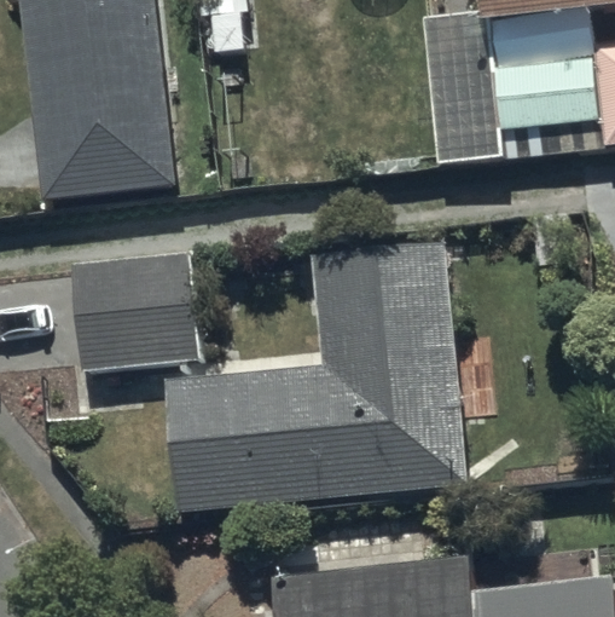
[(15,0),(36,200),(175,185),(156,0),(15,0)]
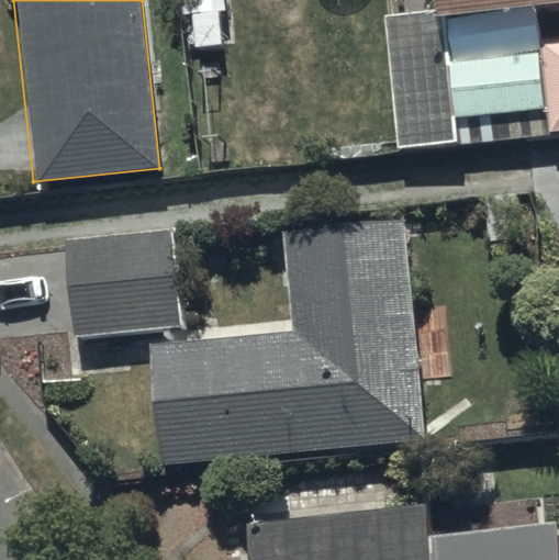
[(178,0),(180,21),(191,20),(193,46),(231,43),(226,0),(178,0)]
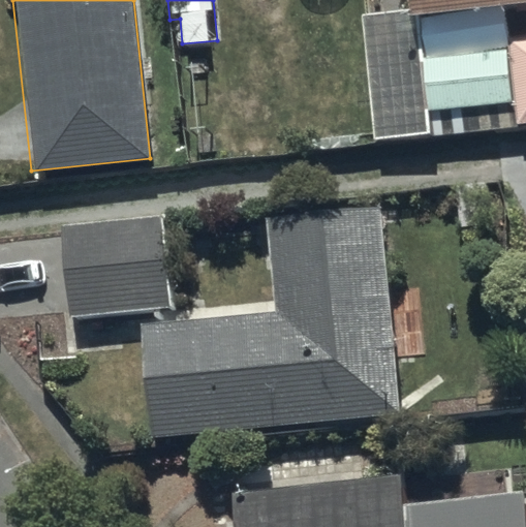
[(413,0),(418,21),(525,6),(525,0),(413,0)]
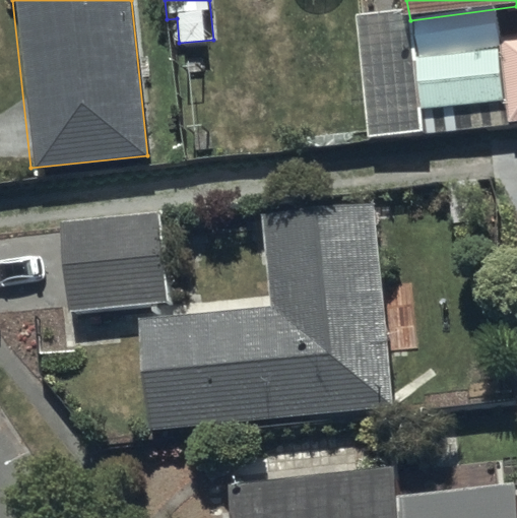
[(367,137),(368,138),(503,124),(496,54),(496,50),(413,58),(409,24),(403,24),(401,9),(354,14),(367,137)]
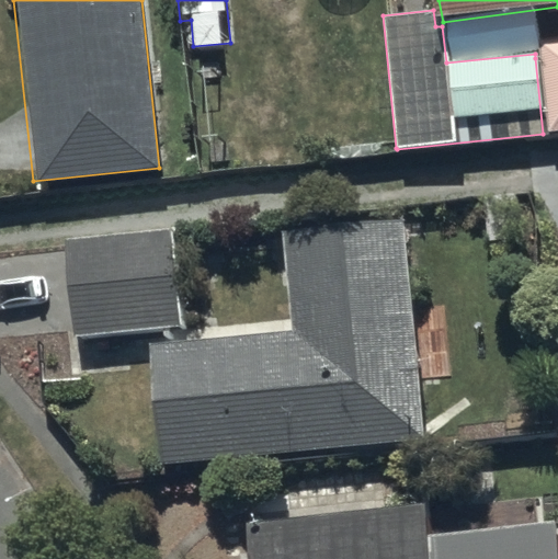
[(557,37),(538,41),(550,134),(557,132),(557,37)]
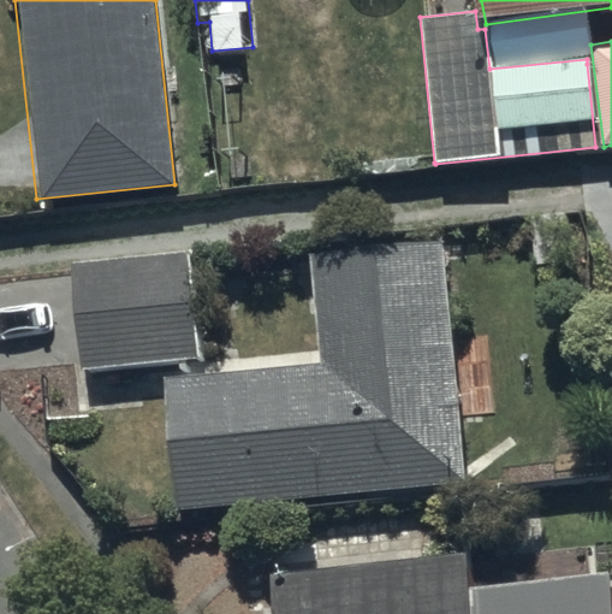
[(242,371),(165,378),(174,512),(291,502),(291,512),(421,501),(420,489),(465,485),(462,436),(479,434),(471,350),(452,352),(443,242),(308,253),(316,349),(241,355),(242,371)]
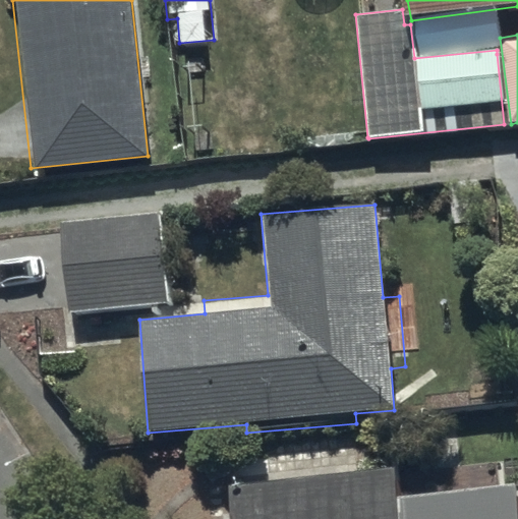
[(149,213),(61,221),(69,313),(157,304),(149,213)]
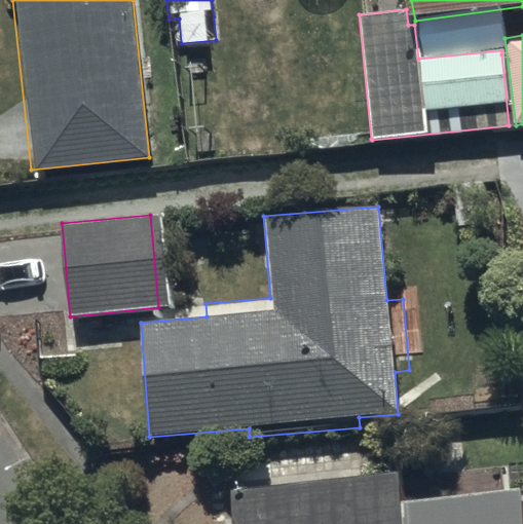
[(348,468),(231,477),(234,515),(227,516),(227,523),(522,523),(522,487),(502,489),(501,474),(399,482),(399,472),(349,476),(348,468)]
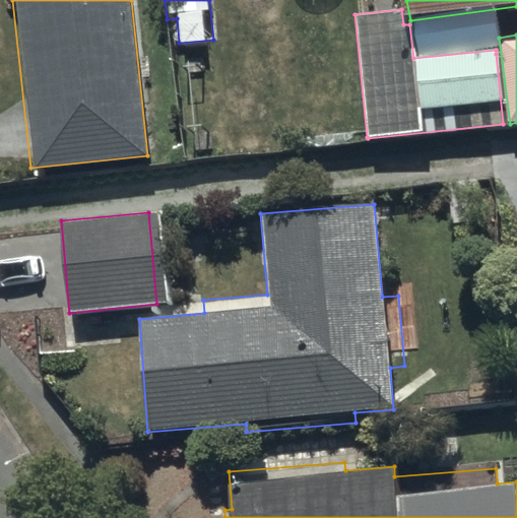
All buildings are outlined.
